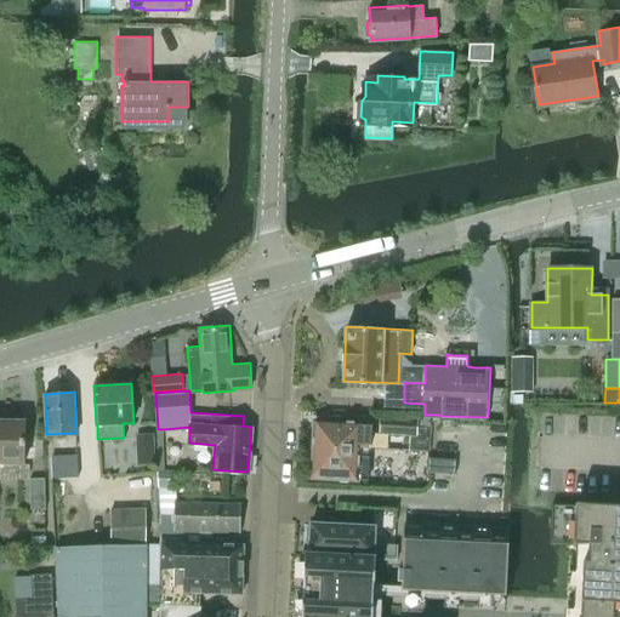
[(379,432),(417,434),(419,415),(381,412),(379,432)]
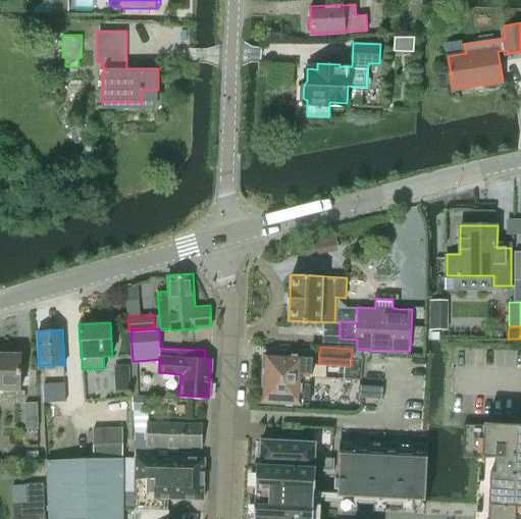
[(0,352),(0,388),(20,390),(21,353),(0,352)]
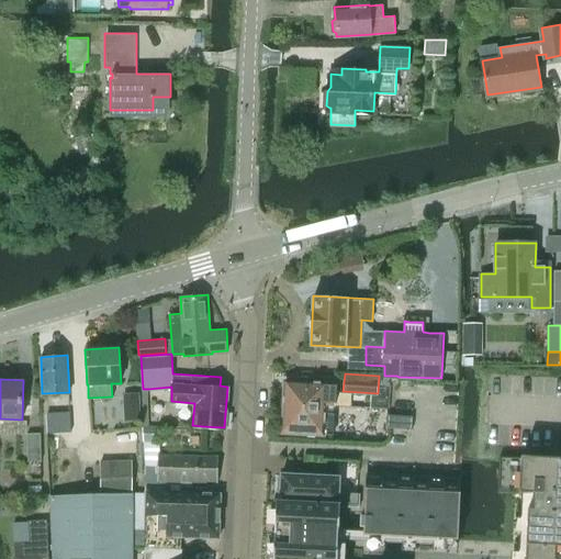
[(285,381),(285,400),(323,402),(323,397),(329,397),(328,402),(335,402),(336,384),(285,381)]
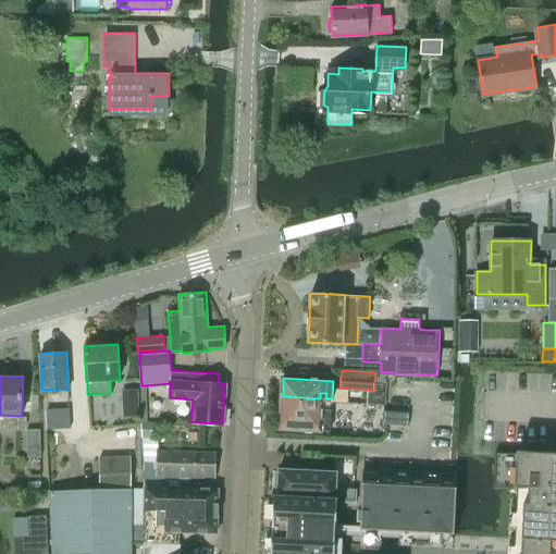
[(280,408),(280,422),(282,422),(282,426),(331,428),(332,398),(325,398),(326,393),(320,393),(320,398),(283,396),(282,408),(280,408)]
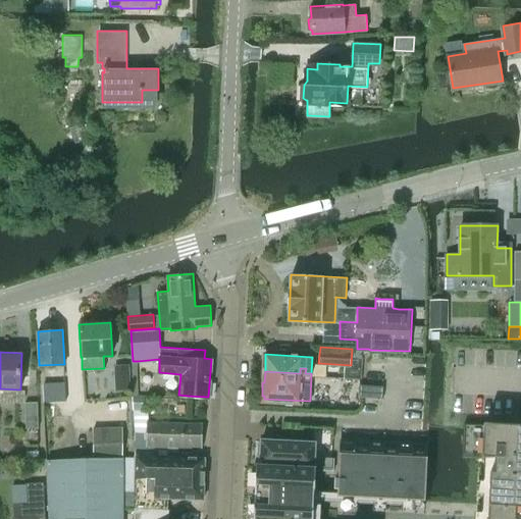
[(43,383),(43,402),(66,401),(65,382),(43,383)]
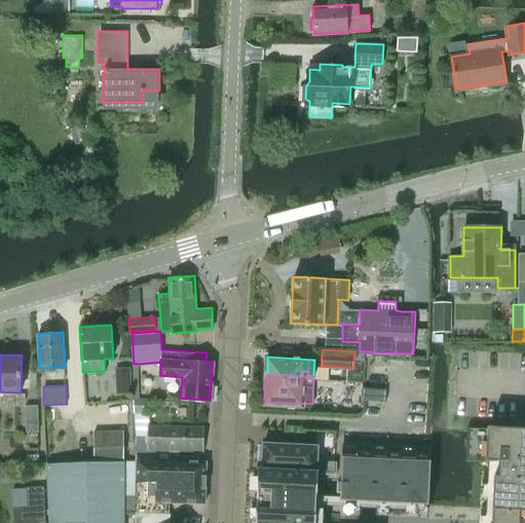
[(363,386),(362,400),(386,401),(386,388),(363,386)]
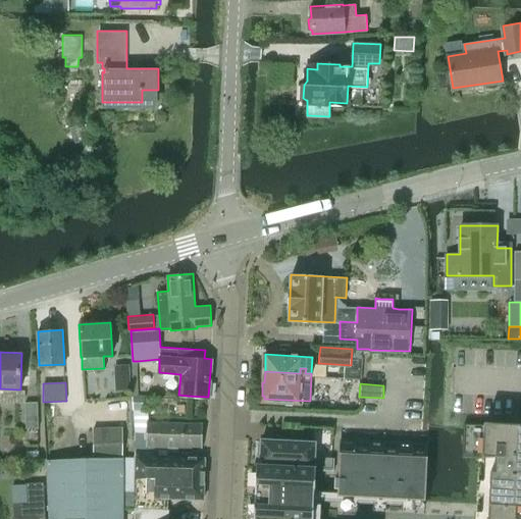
[(148,394),(133,394),(134,409),(148,410),(148,394)]
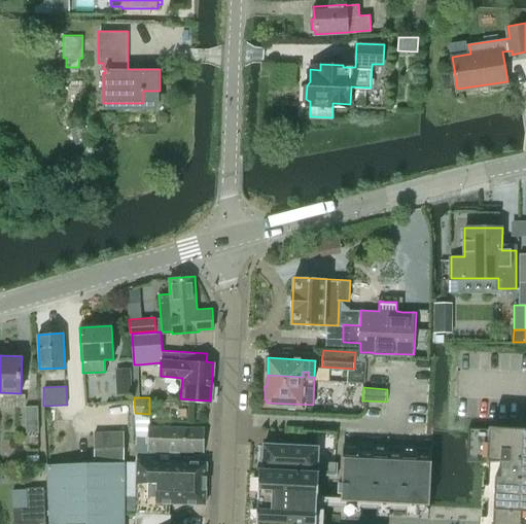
[(39,431),(38,406),(26,406),(27,431),(39,431)]
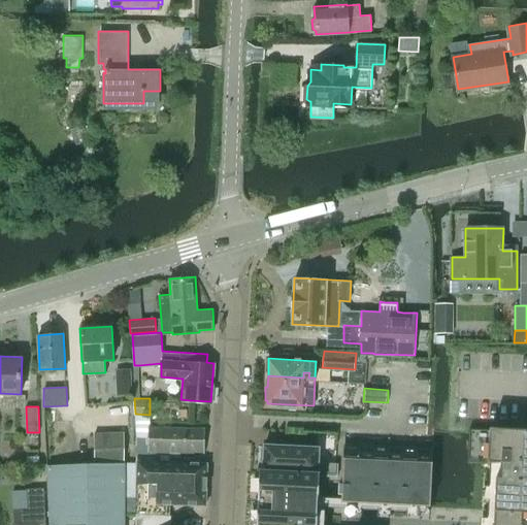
[(137,436),(136,458),(157,459),(157,450),(204,451),(204,428),(151,427),(149,427),(149,436),(137,436)]
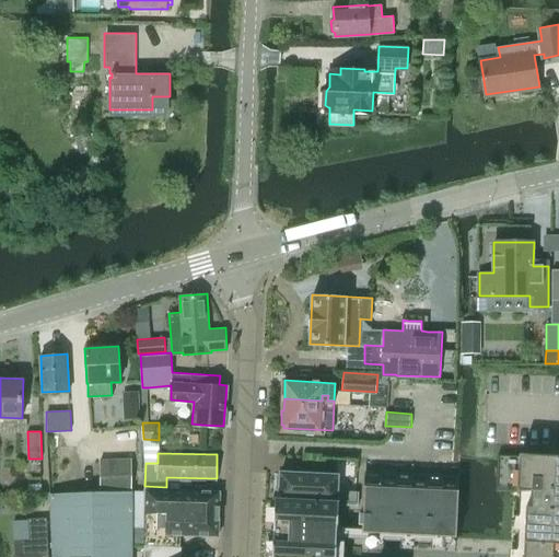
[(558,455),(549,455),(498,453),(498,456),(497,489),(504,489),(513,490),(517,490),(531,491),(531,507),(530,507),(528,507),(527,507),(527,508),(526,508),(526,509),(526,510),(524,537),(523,556),(558,556),(558,455)]
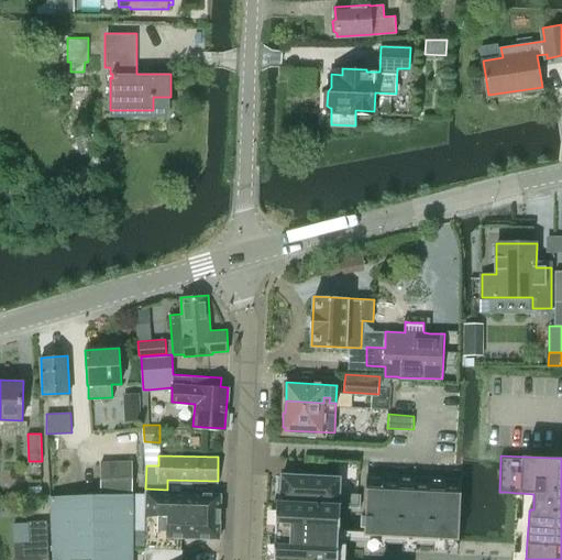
[(101,494),(50,495),(53,559),(133,559),(134,459),(100,459),(101,494)]
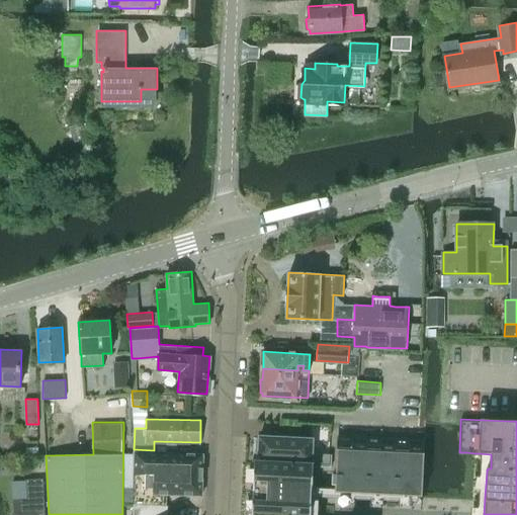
[(333,474),(332,485),(336,485),(335,491),(423,496),(426,438),(338,434),(336,474),(333,474)]
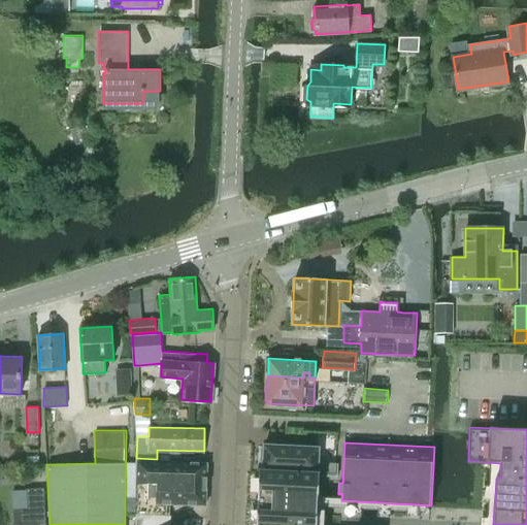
[(260,472),(299,474),(320,474),(338,474),(338,461),(319,460),(319,446),(264,444),(264,447),(261,447),(261,460),(263,460),(263,469),(260,469),(260,471),(260,472)]
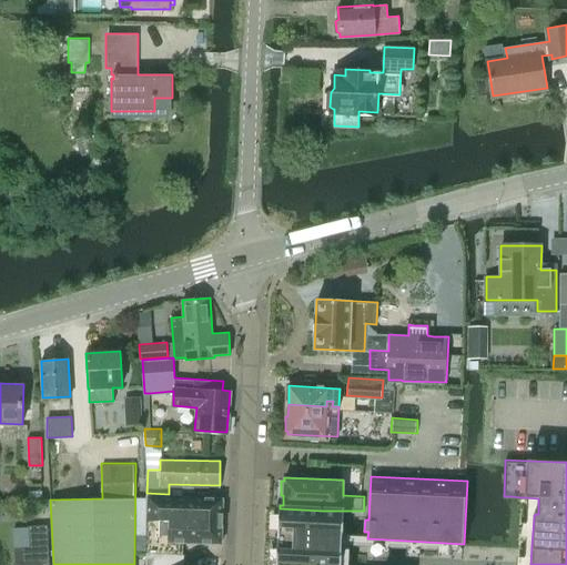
[(147,493),(147,503),(150,503),(148,553),(183,555),(183,541),(222,542),(223,497),(169,496),(169,494),(147,493)]
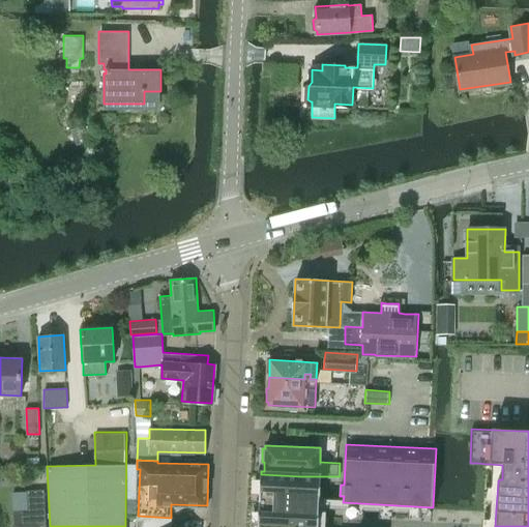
[(259,516),(258,526),(320,526),(322,476),(321,476),(300,476),(261,474),(259,516)]
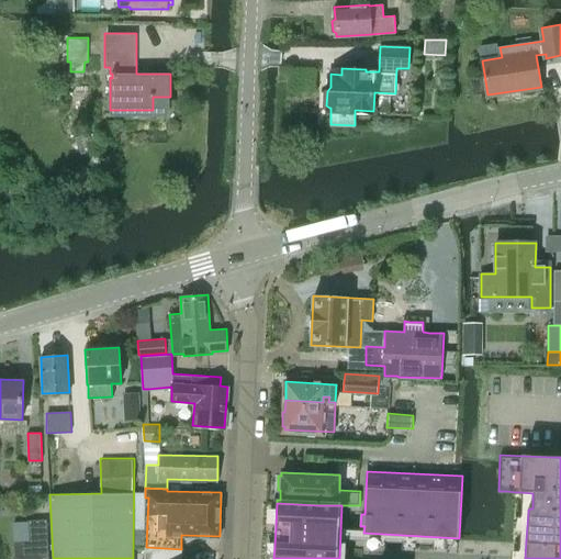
[(30,541),(14,541),(15,558),(42,558),(49,558),(47,517),(29,518),(30,541)]
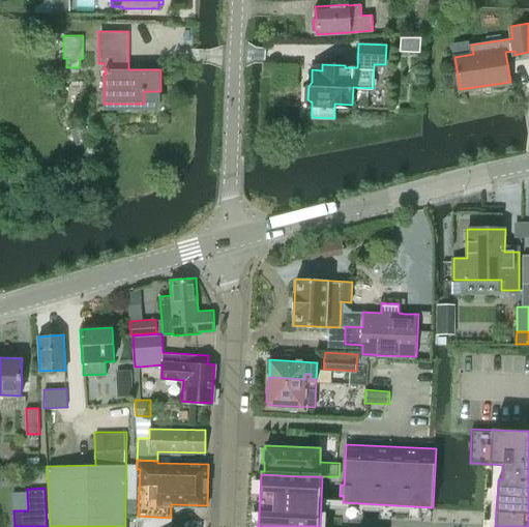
[(170,526),(171,518),(138,516),(137,526),(170,526)]
